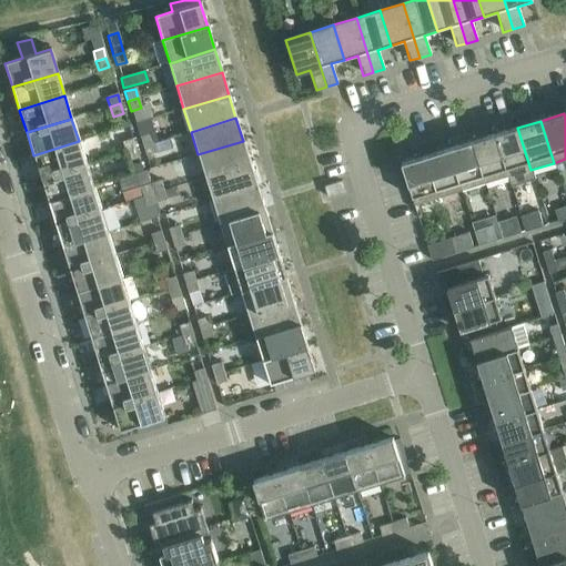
[(494,135),(507,178),(509,188),(534,180),(531,170),(517,128),(494,135)]
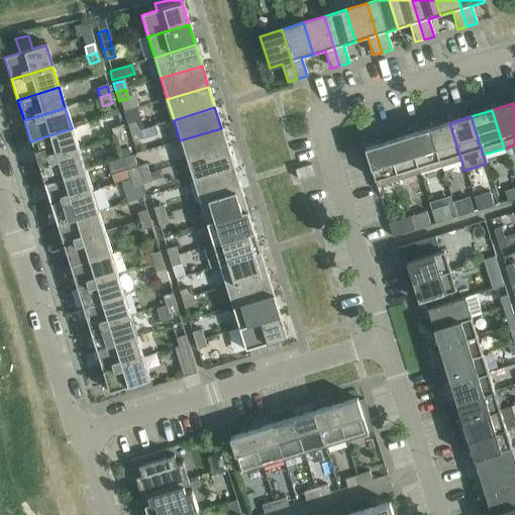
[(126,125),(129,133),(138,131),(135,122),(126,125)]
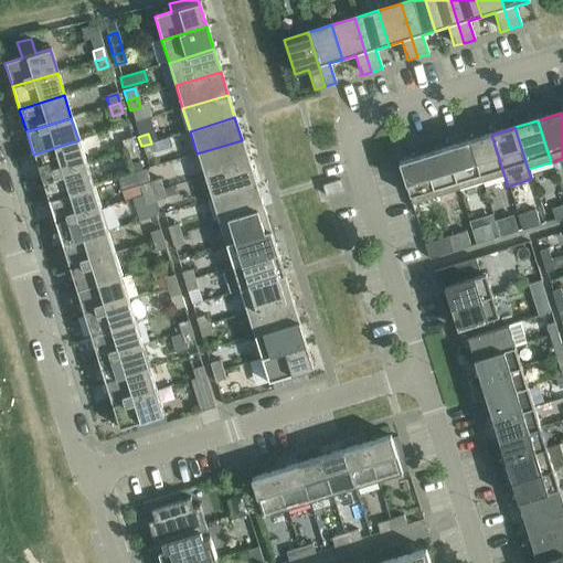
[(491,135),(468,141),(481,183),(505,177),(491,135)]
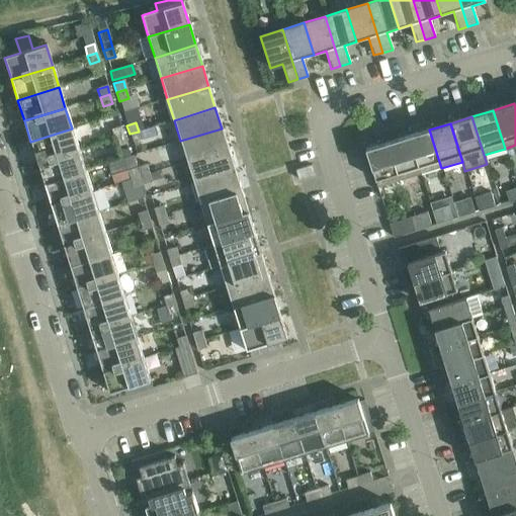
[(110,131),(113,139),(122,137),(119,127),(110,131)]
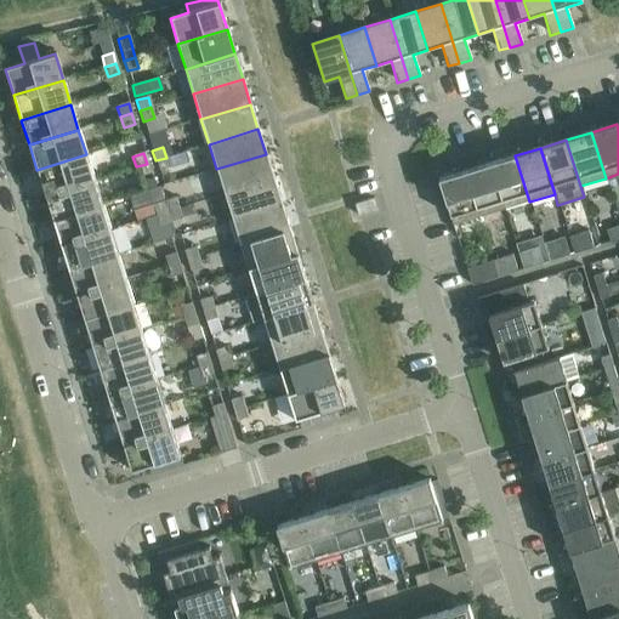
[(37,170),(45,196),(94,180),(86,154),(37,170)]
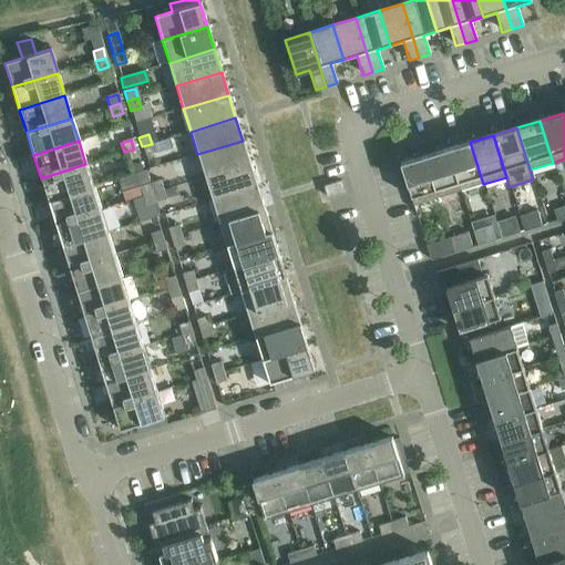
[(197,154),(205,177),(249,164),(243,141),(197,154)]
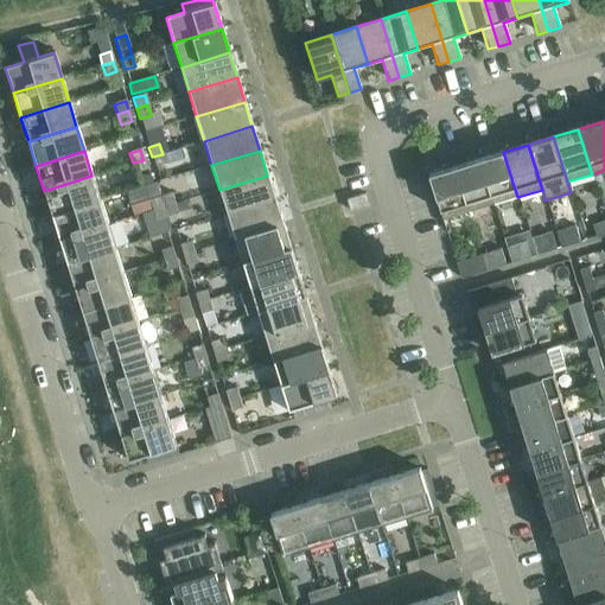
[(503,152),(478,160),(492,205),(517,197),(503,152)]
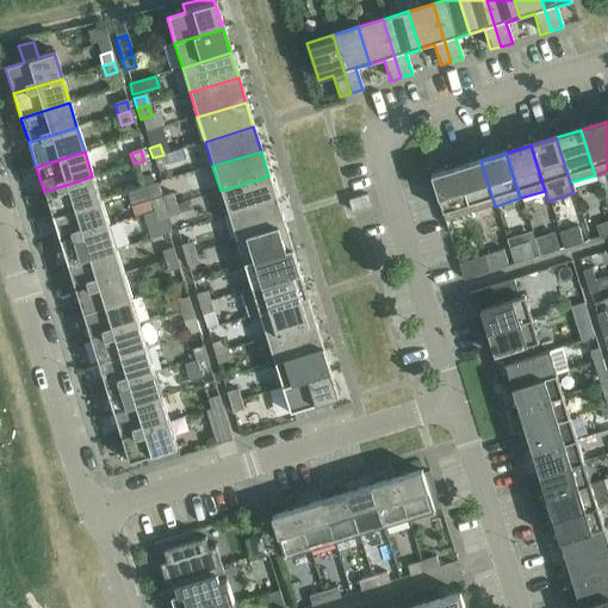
[(163,155),(153,157),(155,168),(167,165),(163,155)]
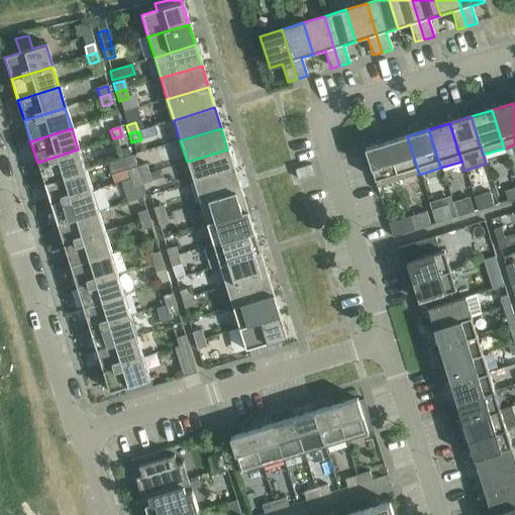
[(122,136),(113,138),(115,147),(125,144),(122,136)]
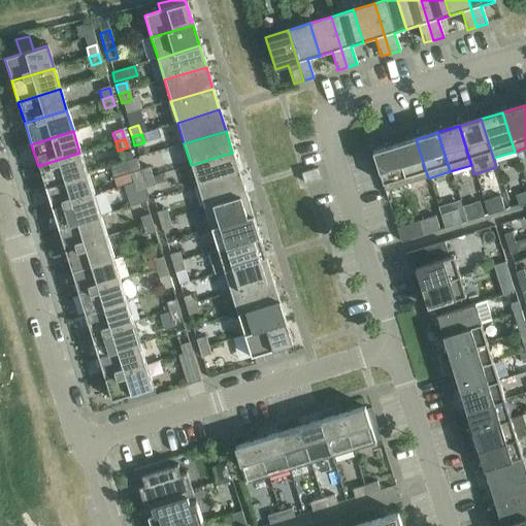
[(416,139),(394,145),(406,185),(428,178),(416,139)]
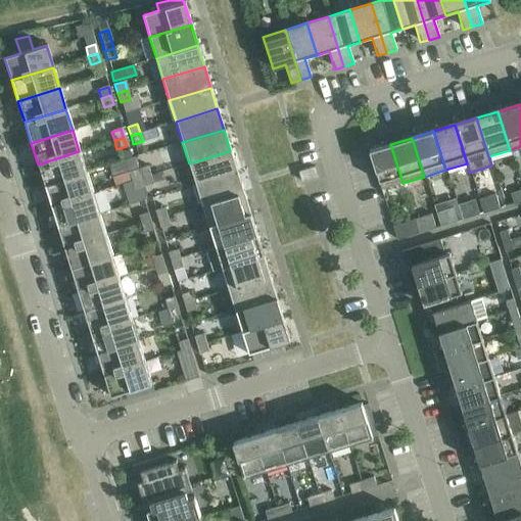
[(403,183),(390,144),(368,151),(380,190),(403,183)]
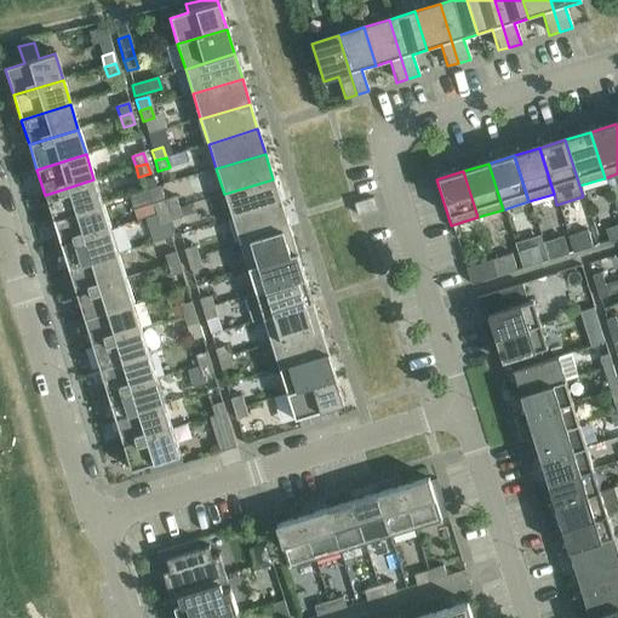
[(45,195),(52,219),(101,205),(93,179),(45,195)]
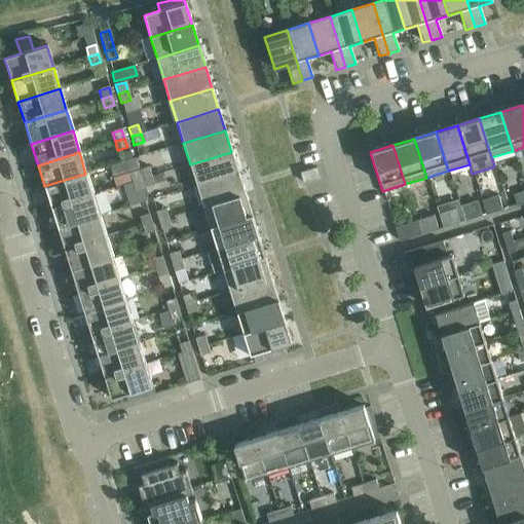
[(190,164),(196,186),(238,173),(231,152),(190,164)]
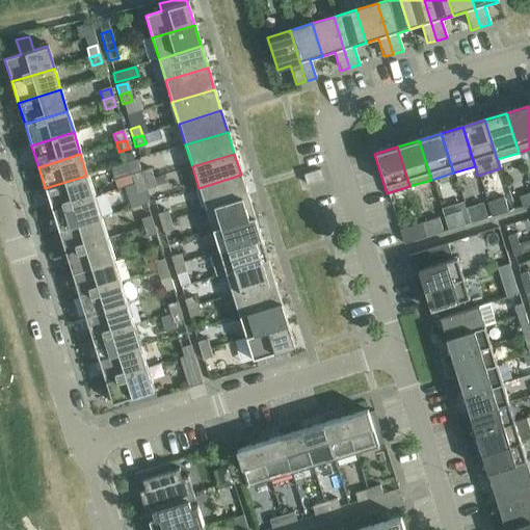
[(150,169),(139,173),(142,182),(152,179),(150,169)]
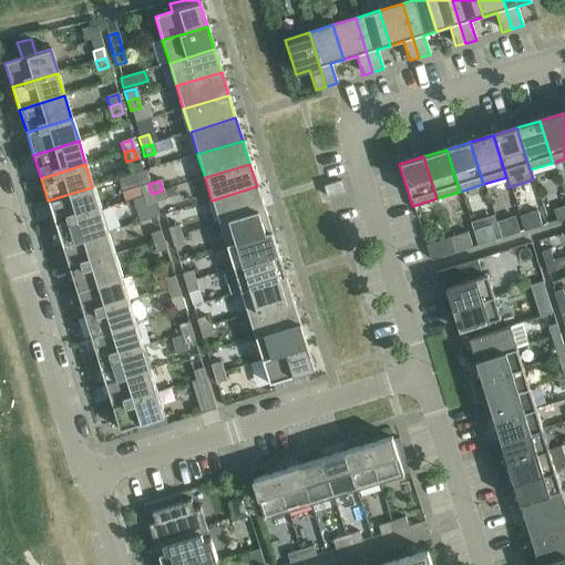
[(322,187),(326,198),(343,193),(340,182),(322,187)]
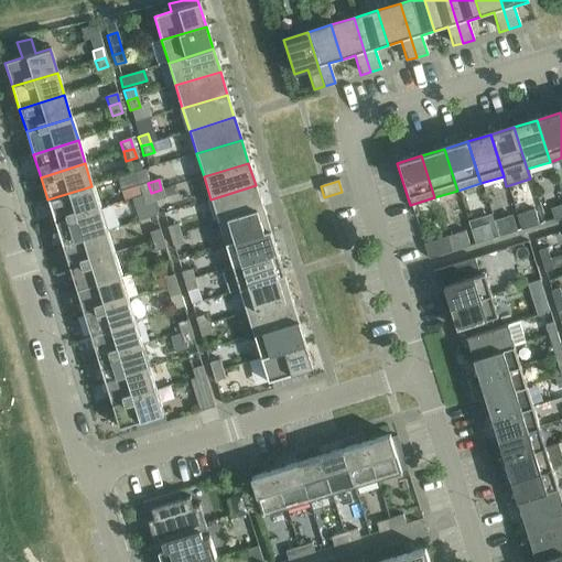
[(138,186),(141,196),(151,193),(148,183),(138,186)]
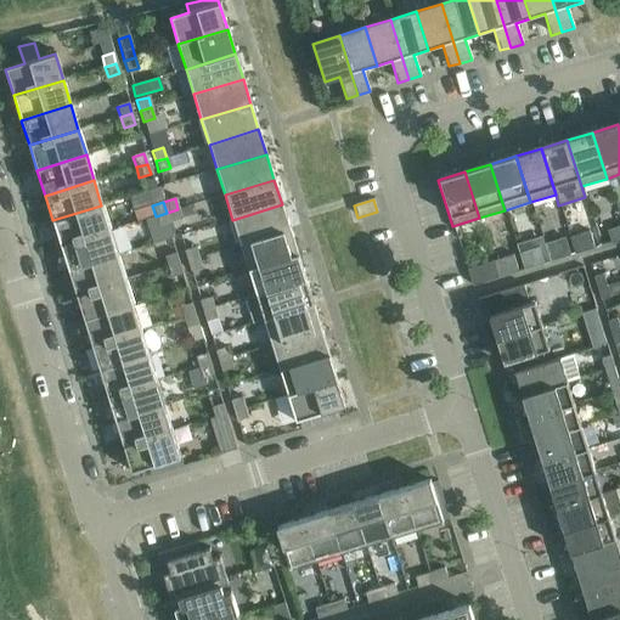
[(232,220),(241,246),(289,230),(282,204),(232,220)]
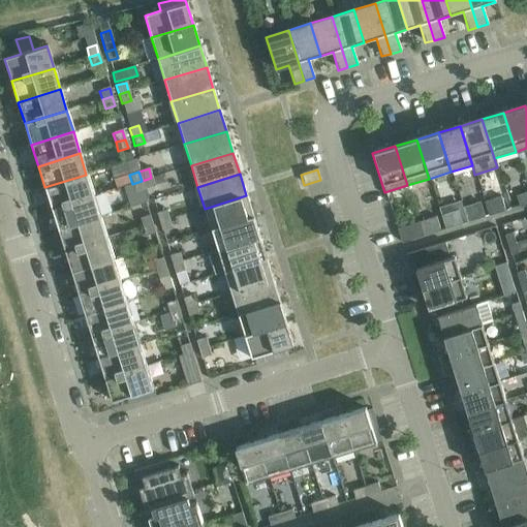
[(44,187),(51,209),(93,195),(86,175),(44,187)]
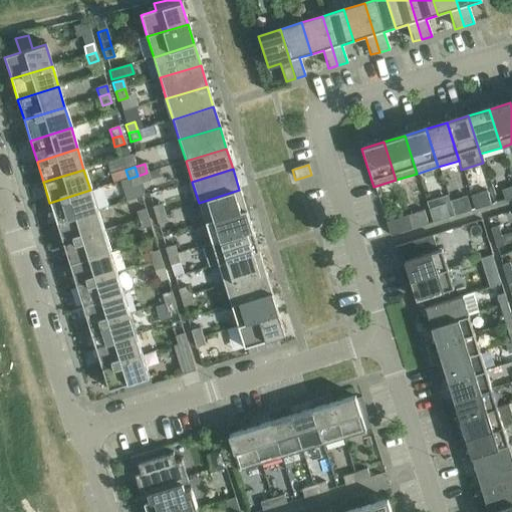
[(147,173),(138,176),(141,184),(150,181),(147,173)]
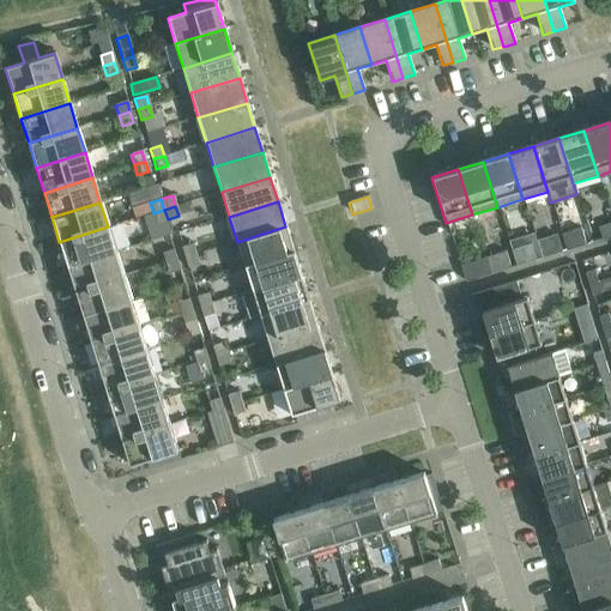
[(164,210),(153,213),(156,223),(168,219),(164,210)]
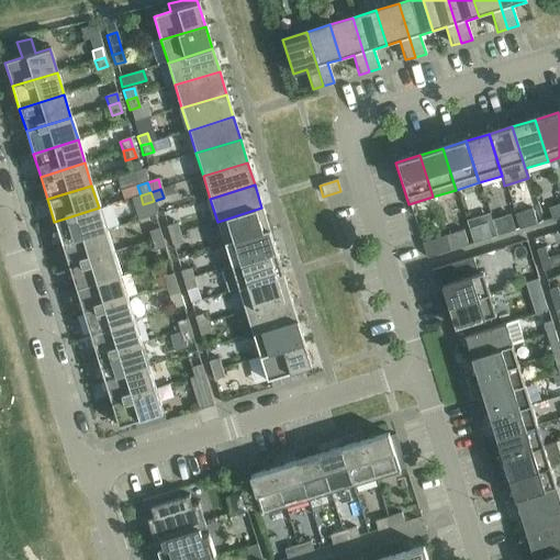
[(541,204),(547,220),(559,215),(555,201),(541,204)]
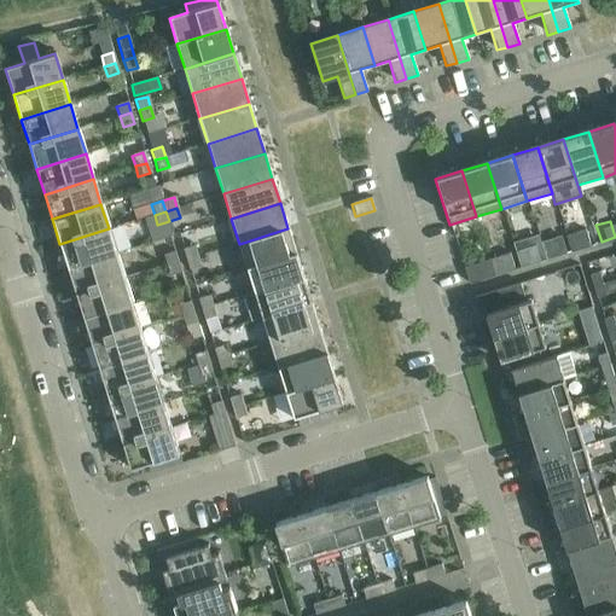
[(59,244),(68,269),(116,254),(109,228),(59,244)]
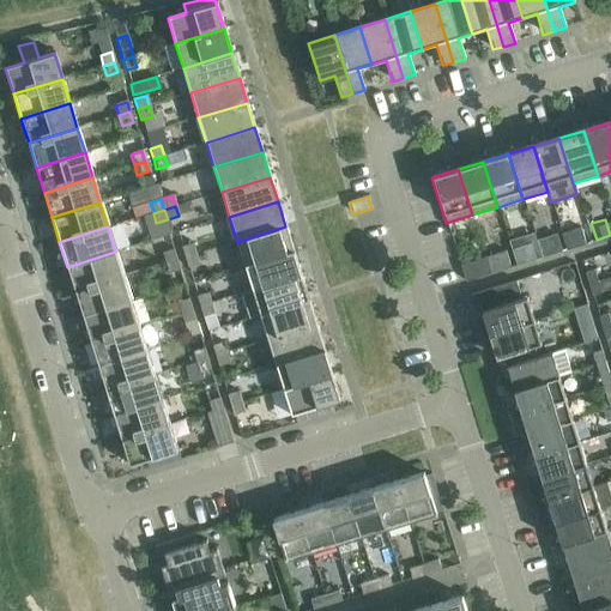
[(237,242),(244,266),(292,252),(285,227),(237,242)]
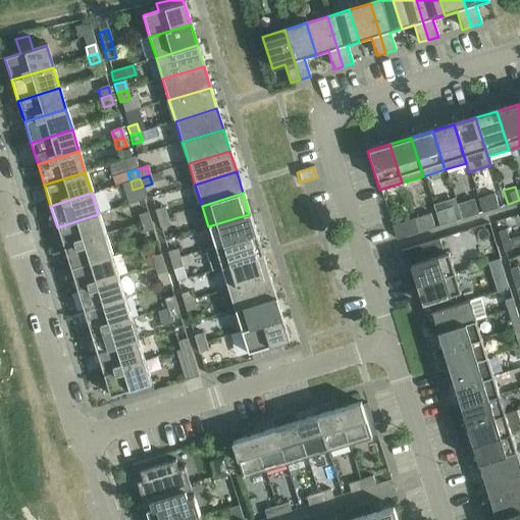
[(477,200),(481,213),(498,208),(494,195),(477,200)]
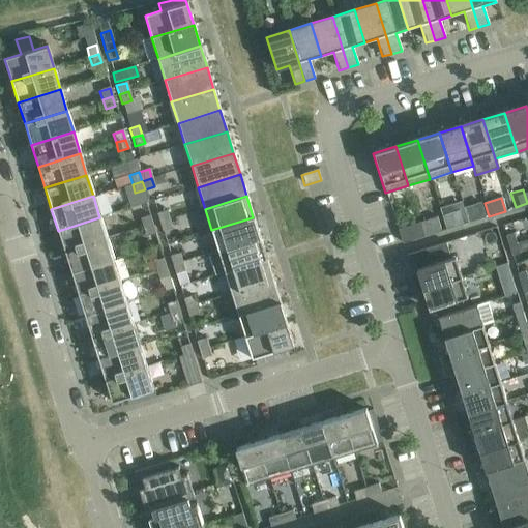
[(156,214),(158,223),(169,220),(166,211),(156,214)]
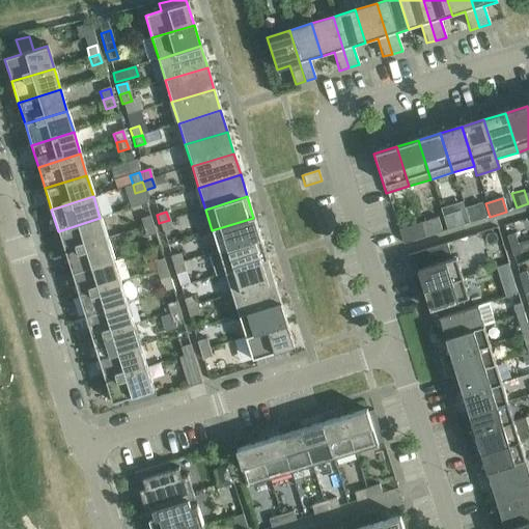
[(442,217),(446,230),(463,226),(458,212),(442,217)]
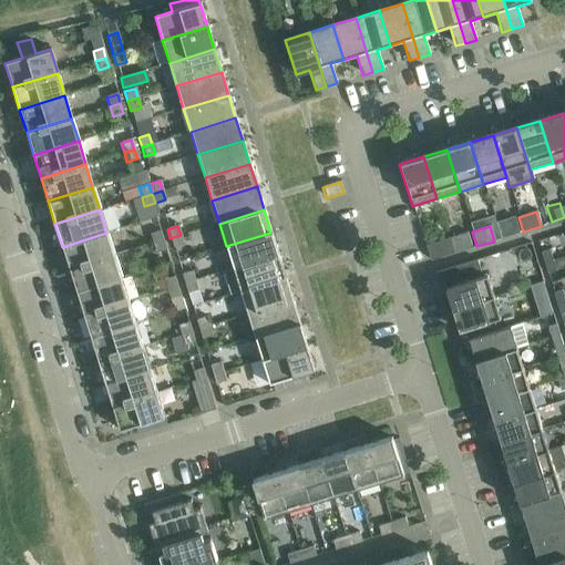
[(497,230),(500,239),(513,235),(511,227),(497,230)]
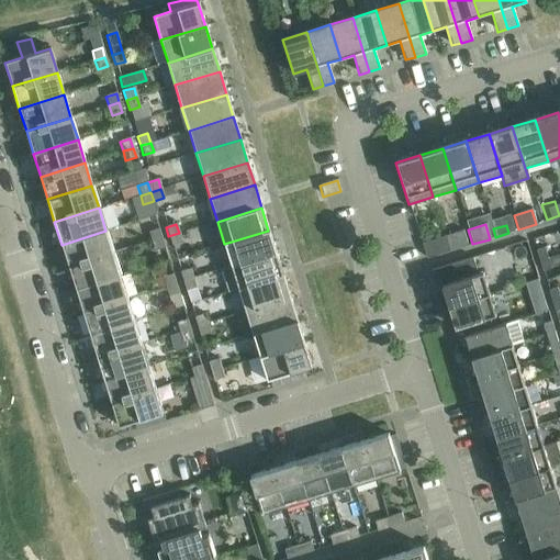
[(148,233),(150,242),(161,238),(158,230),(148,233)]
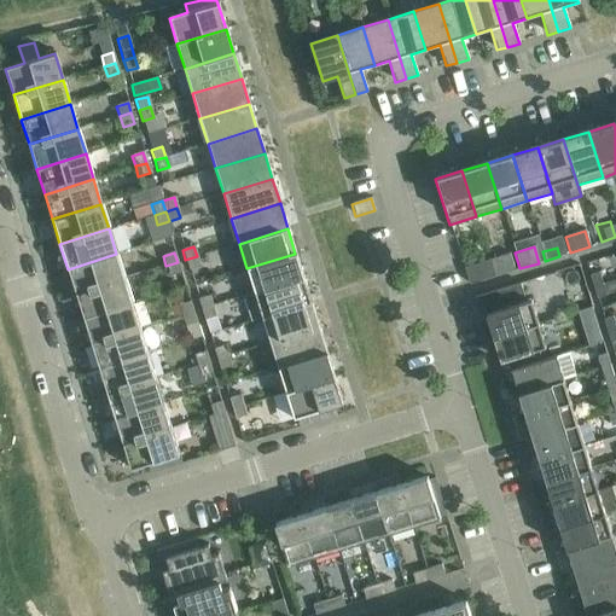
[(68,269),(75,295),(125,279),(116,254),(68,269)]
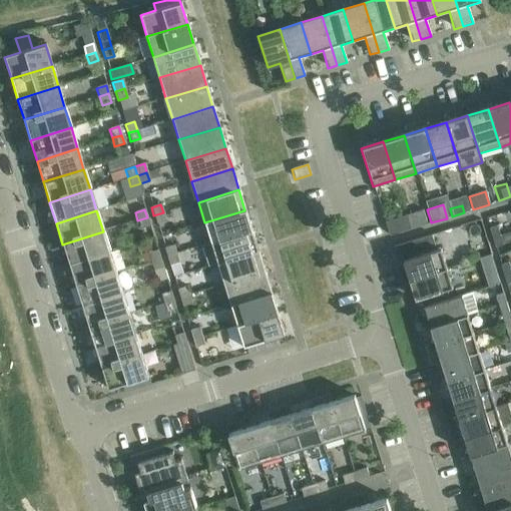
[(204,222),(210,243),(251,230),(244,210),(204,222)]
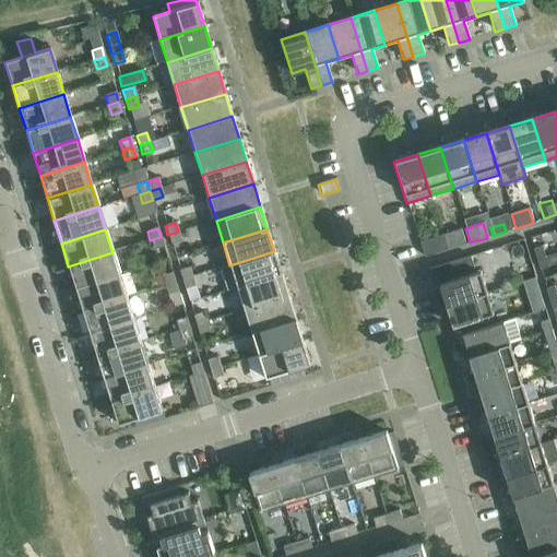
[(464,245),(460,230),(442,236),(447,250),(464,245)]
